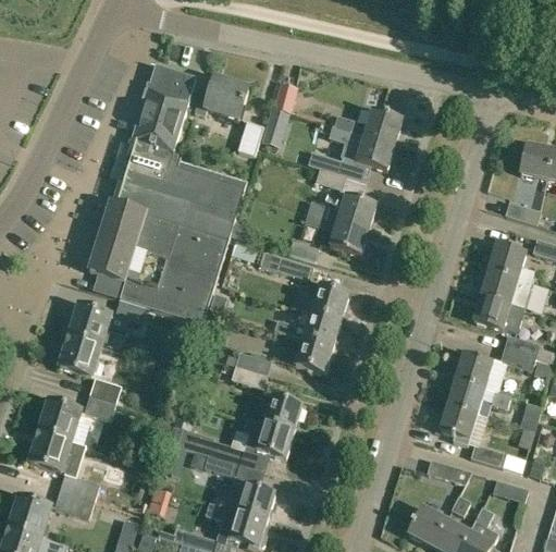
[(119,298),(146,307),(201,323),(230,235),(234,221),(246,180),(171,157),(172,152),(188,100),(195,77),(153,64),(119,178),(118,178),(89,271),(124,282),(119,298)]
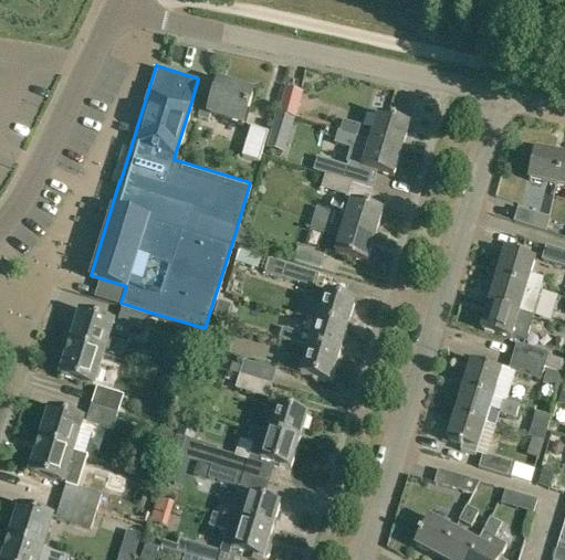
[(208,111),(242,122),(252,90),(217,78),(211,97),(201,94),(195,114),(206,117),(208,111)]
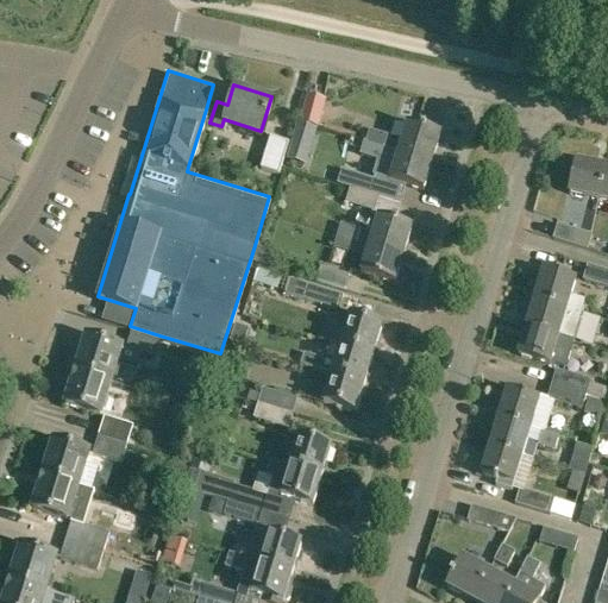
[(299,119),(315,124),(323,94),(306,89),(299,119)]
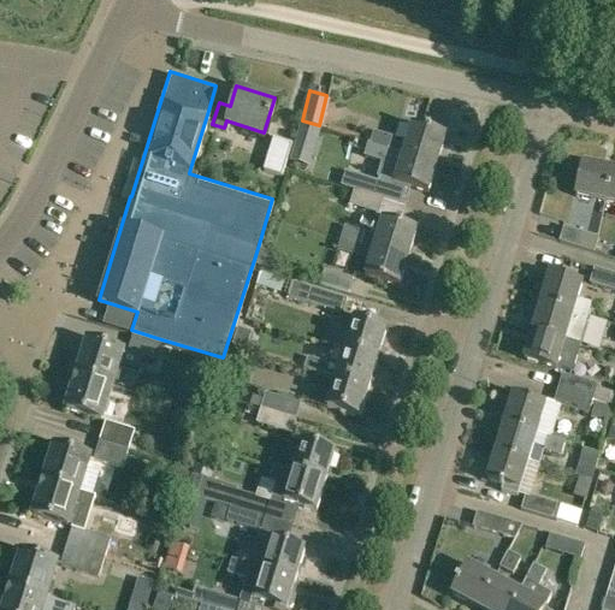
[(403,150),(438,161),(447,132),(412,122),(403,150)]
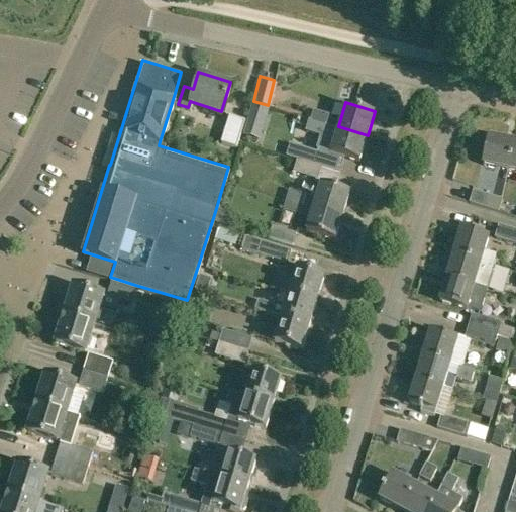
[(312,107),(309,117),(325,122),(328,112),(312,107)]
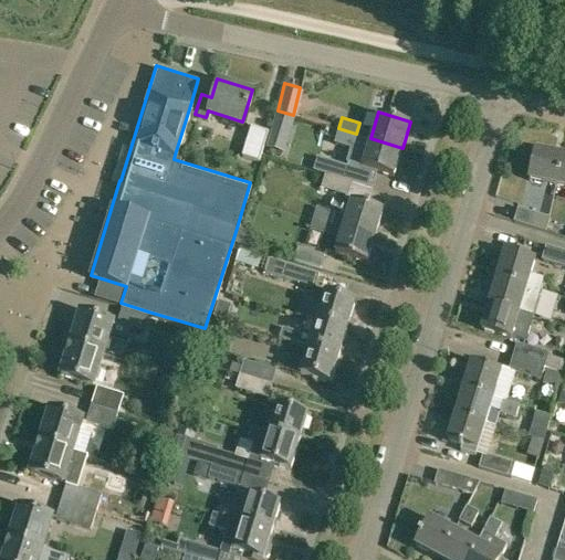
[(250,122),(241,151),(258,157),(268,127),(250,122)]
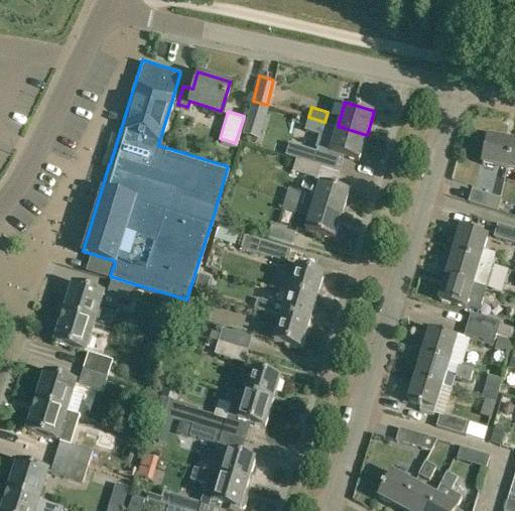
[(262,120),(245,115),(241,130),(257,135),(262,120)]
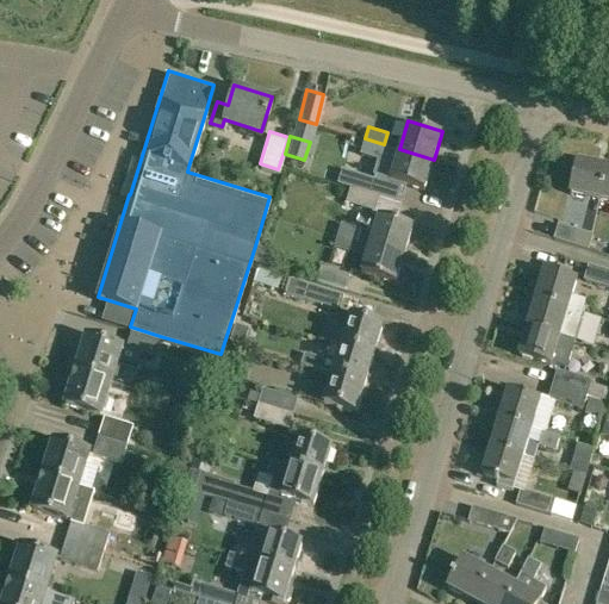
[(384,144),(365,138),(362,150),(380,156),(384,144)]
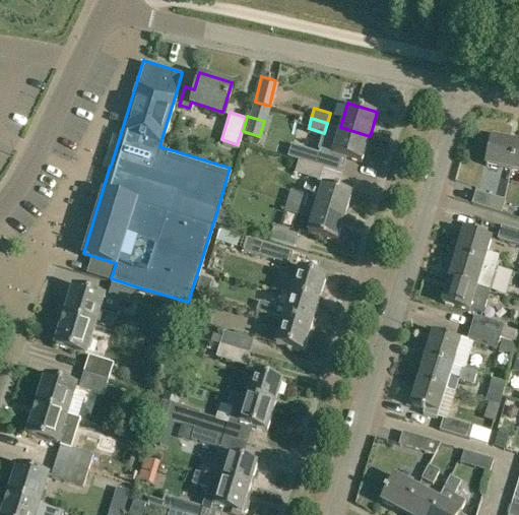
[(340,127),(327,123),(324,133),(319,150),(323,151),(324,148),(362,161),(370,136),(340,127)]
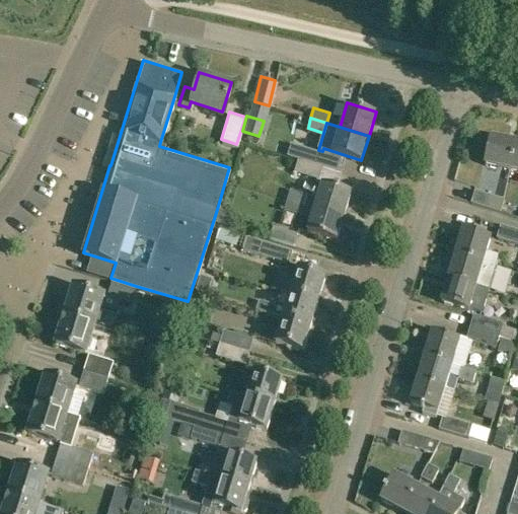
[(486,162),(509,167),(515,140),(492,135),(486,162)]
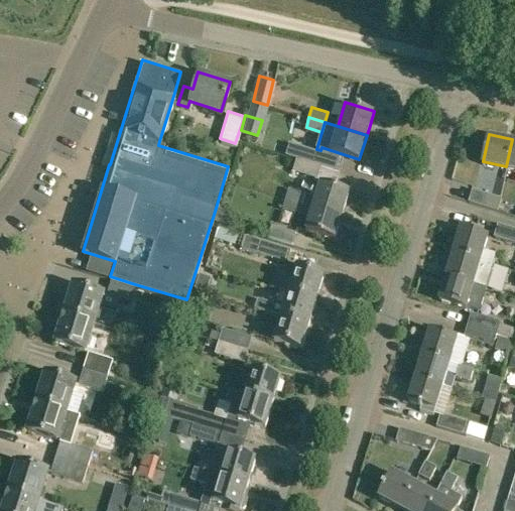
[(506,166),(514,167),(514,139),(512,139),(506,166)]
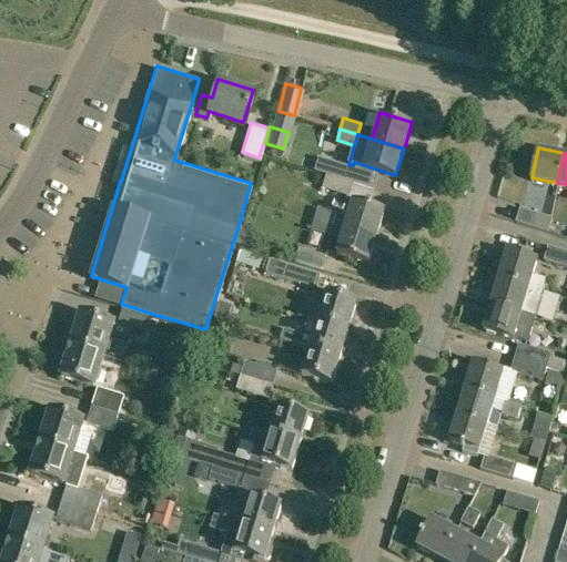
[(325,172),(350,179),(353,165),(348,164),(319,155),(314,169),(325,172)]
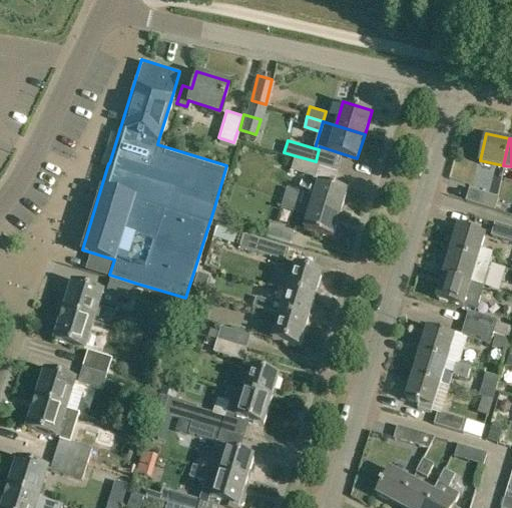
[(290,167),(312,174),(316,161),(294,155),(290,167)]
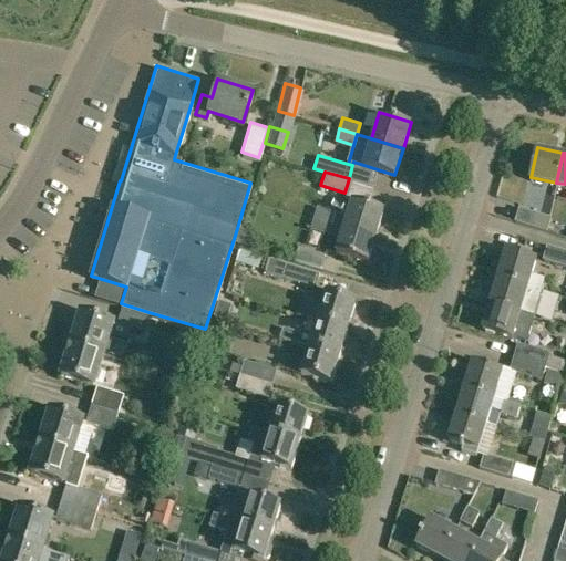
[(312,215),(376,235),(384,209),(352,199),(348,214),(317,204),(312,215)]
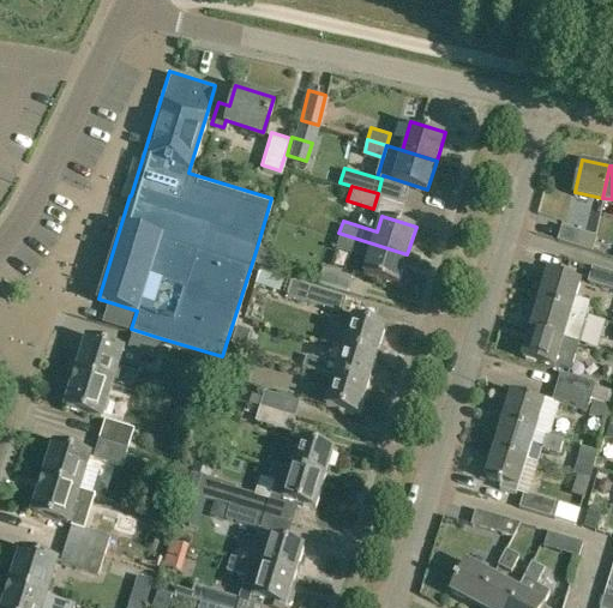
[(556,236),(590,247),(596,233),(560,222),(556,236)]
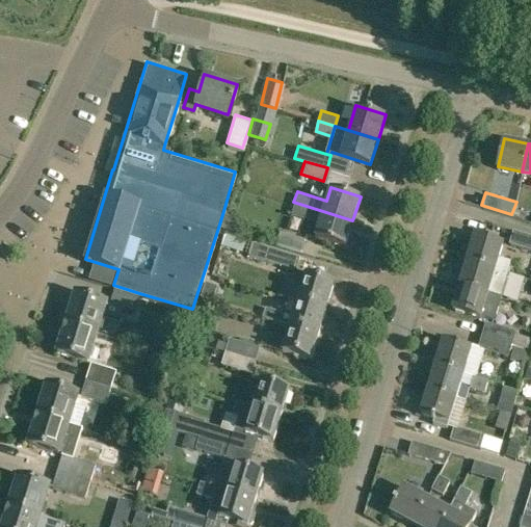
[(315,236),(345,245),(352,220),(293,202),(290,212),(320,221),(315,236)]
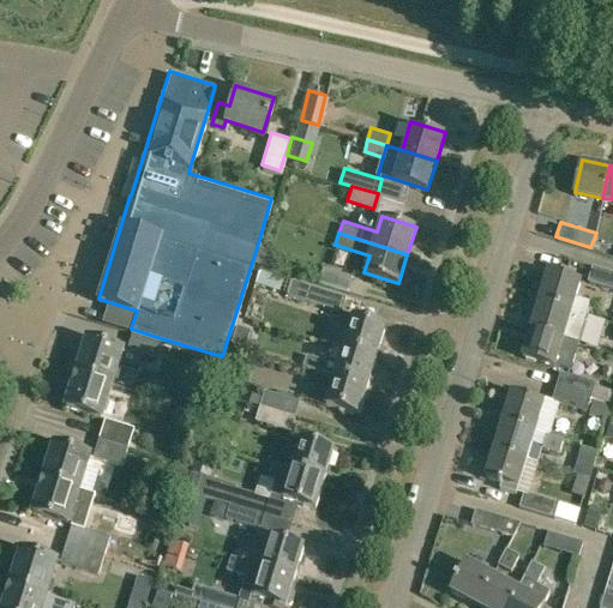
[(281,251),(258,244),(253,259),(277,266),(281,251)]
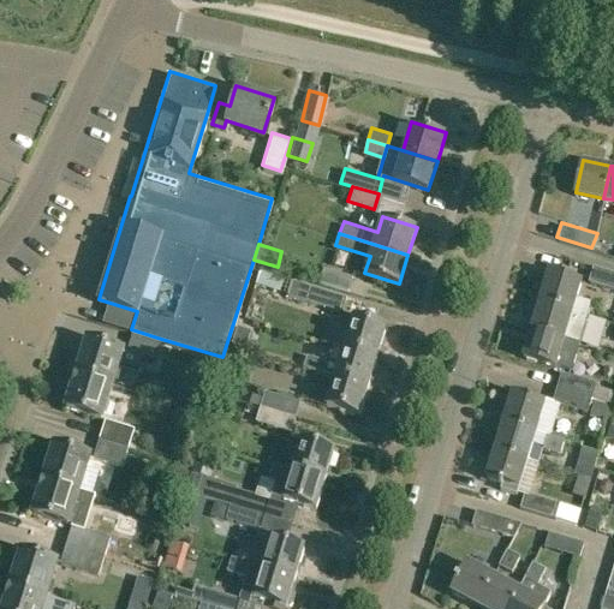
[(538,298),(586,312),(591,299),(576,294),(579,280),(571,278),(573,269),(552,262),(548,270),(547,270),(538,298)]
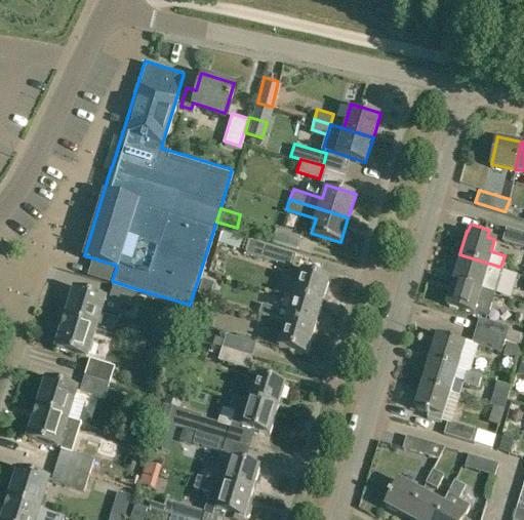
[(523,230),(506,225),(501,238),(523,244),(523,230)]
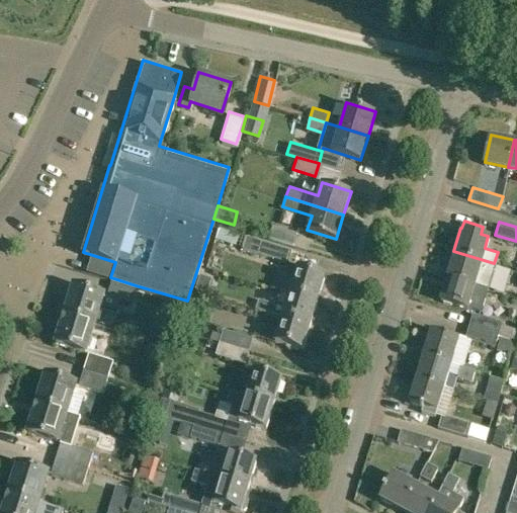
[(268,235),(292,242),(295,231),(271,223),(268,235)]
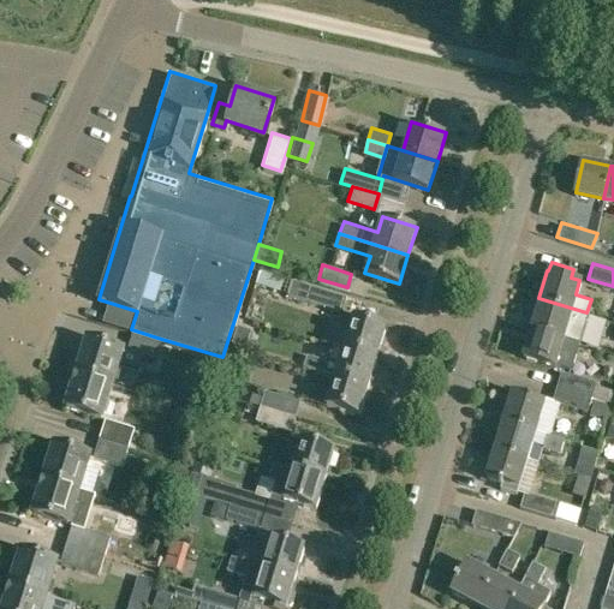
[(287,292),(341,309),(345,294),(291,278),(261,268),(257,269),(255,281),(287,292)]
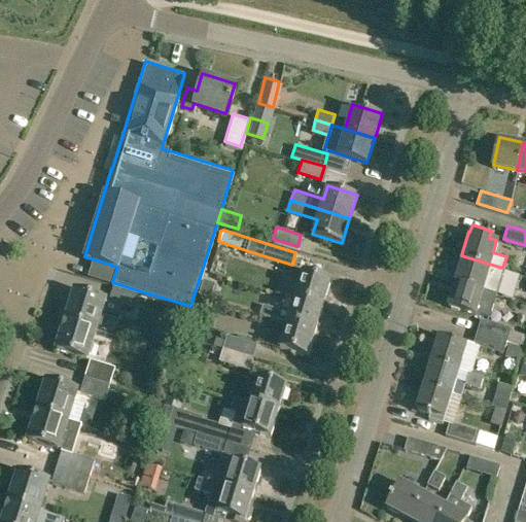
[(454,279),(495,291),(502,268),(461,255),(454,279)]
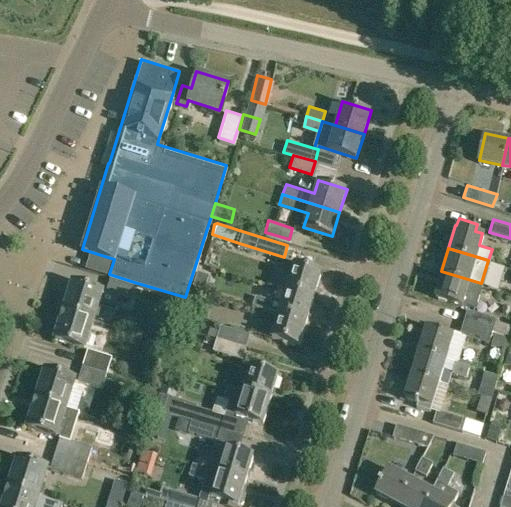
[(285,287),(313,295),(320,272),(292,263),(288,277),(279,274),(275,284),(285,287)]
